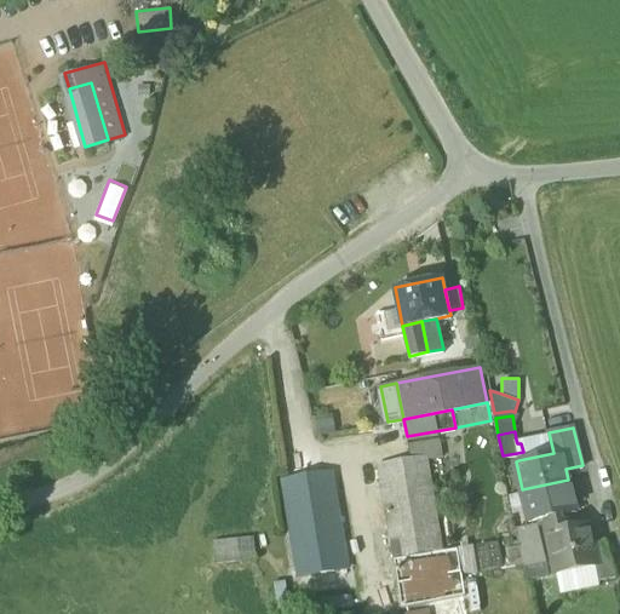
[(554,453),(549,432),(516,440),(517,443),(521,443),(523,452),(517,453),(518,460),(554,453)]
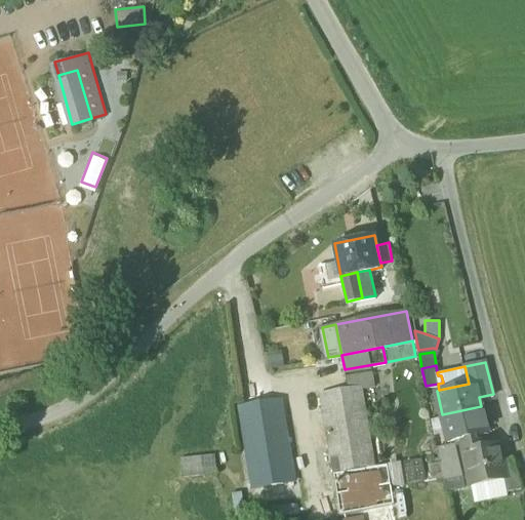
[(346,374),(348,387),(361,385),(374,383),(372,370),(346,374)]
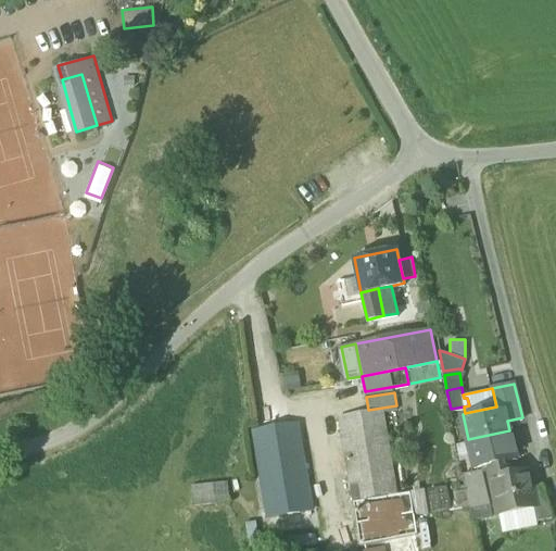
[(340,415),(353,501),(396,493),(382,408),(368,410),(340,415)]
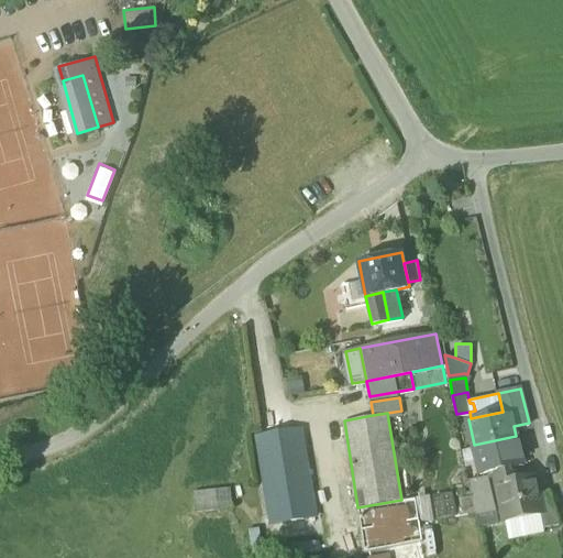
[(257,435),(271,522),(315,514),(300,427),(257,435)]
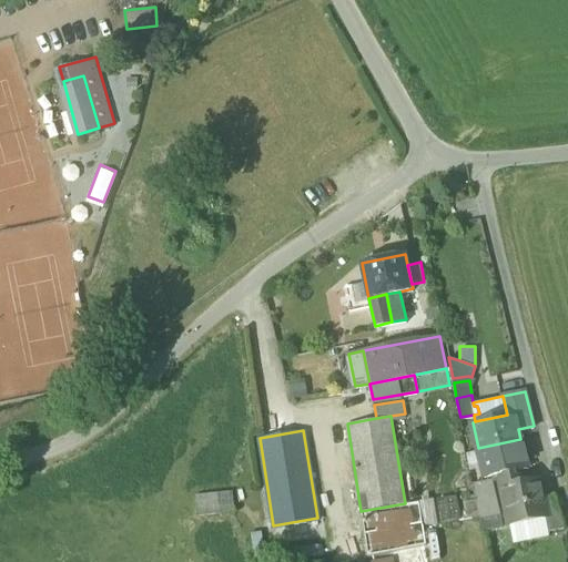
[(527,466),(520,439),(478,448),(483,466),(485,474),(499,472),(513,469),(527,466)]
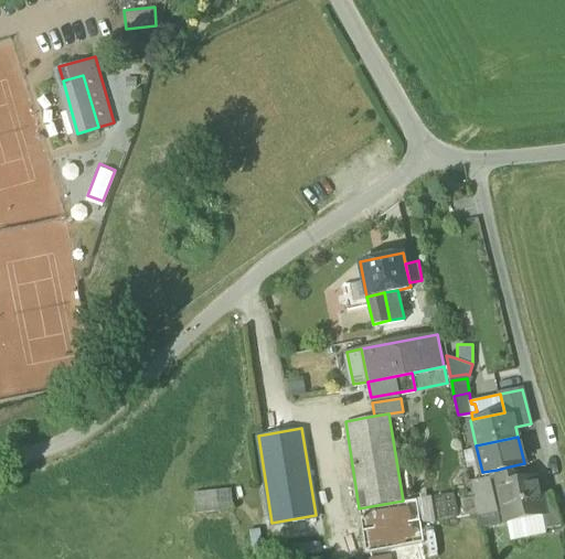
[(480,463),(476,445),(464,448),(468,466),(480,463)]
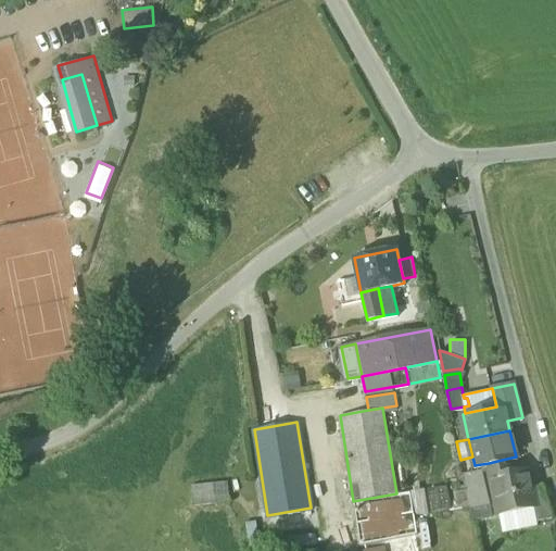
[(503,465),(502,460),(489,463),(498,513),(533,505),(534,505),(531,485),(528,470),(510,473),(508,464),(503,465)]
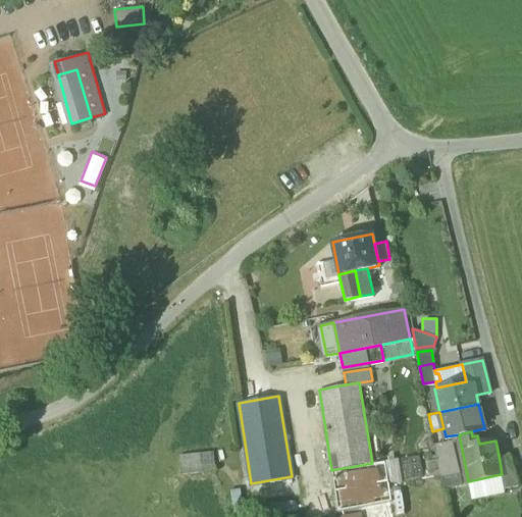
[(434,443),(435,448),(449,445),(453,463),(456,473),(442,476),(444,483),(445,485),(463,481),(453,438),(434,443)]
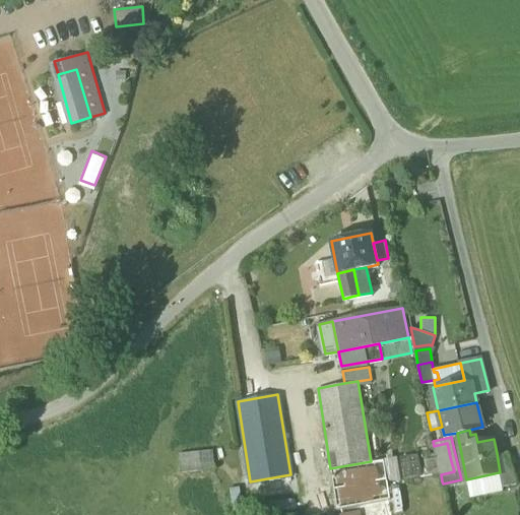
[(439,464),(451,461),(447,443),(434,446),(439,464)]
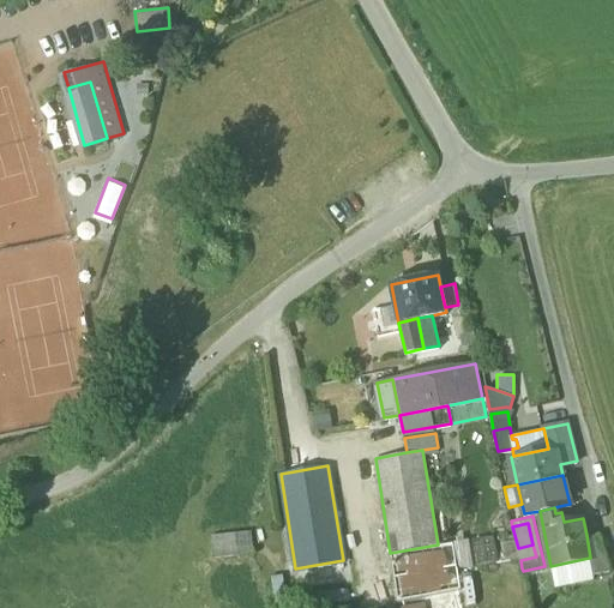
[(211,534),(214,555),(265,549),(263,529),(211,534)]
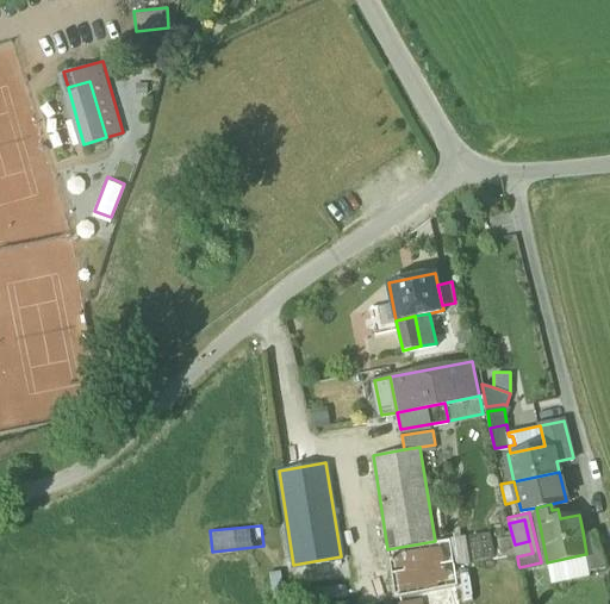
[(585,554),(589,570),(607,565),(596,529),(583,531),(586,554),(585,554)]
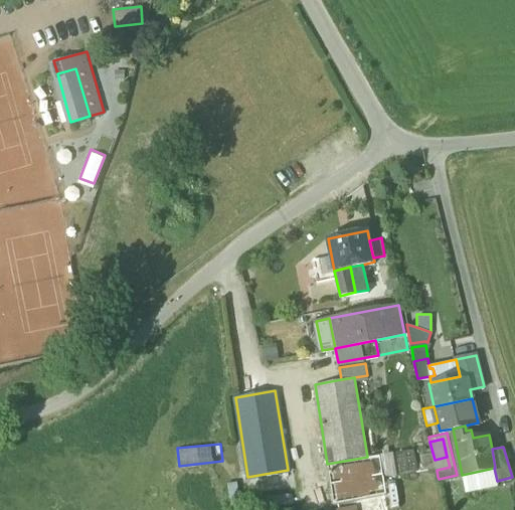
[(413,449),(395,451),(398,473),(417,470),(413,449)]
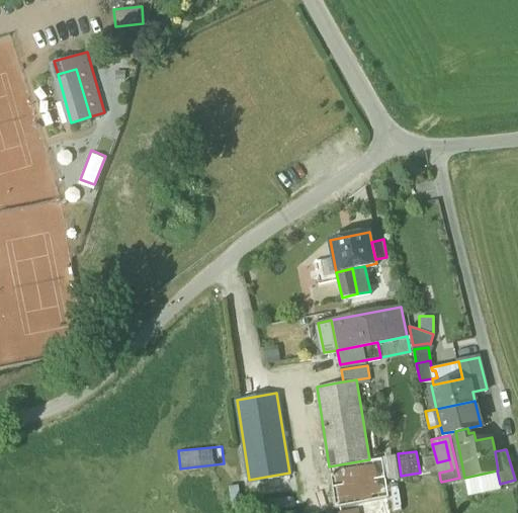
[(381,455),(382,457),(385,478),(401,476),(398,453),(398,452),(381,455)]
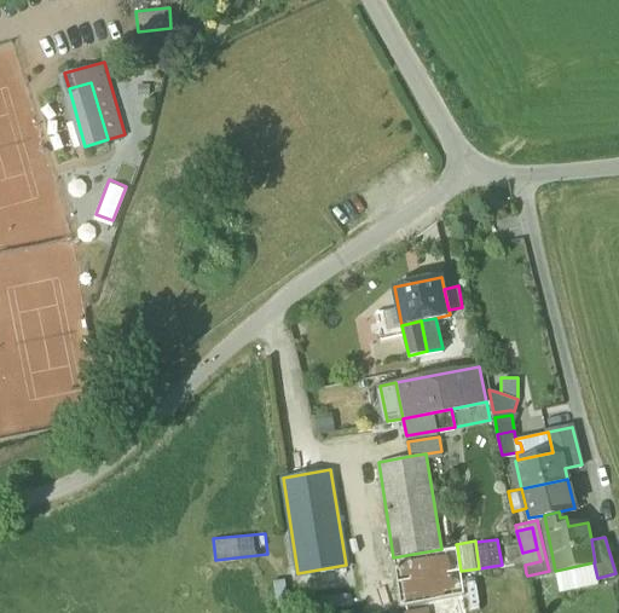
[(457,547),(441,549),(393,557),(401,605),(464,594),(457,547)]
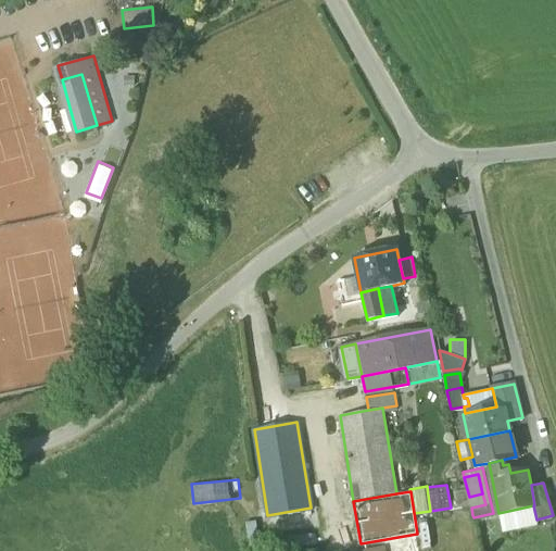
[(485,504),(482,493),(469,497),(471,508),(485,504)]
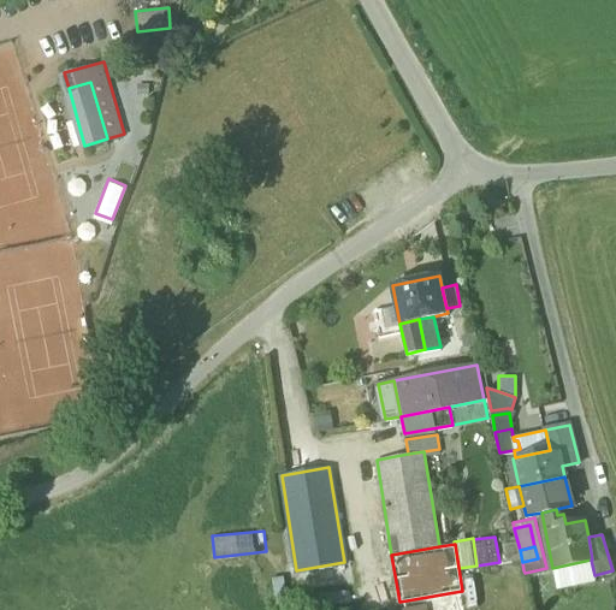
[(594,575),(591,560),(552,568),(557,588),(596,580),(594,575)]
